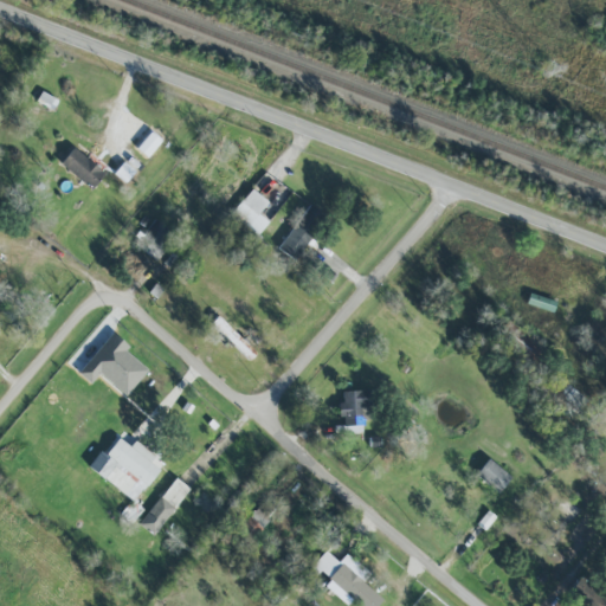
[(104,171),(71,148),(59,166),(91,188),(104,171)]
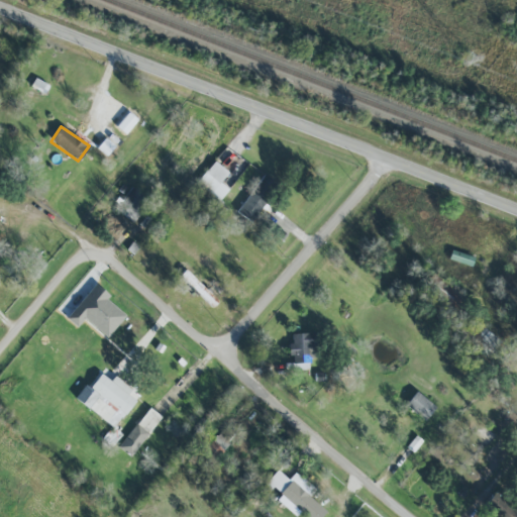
[(227,173),(214,161),(196,182),(218,201),(228,189),(219,182),(227,173)]
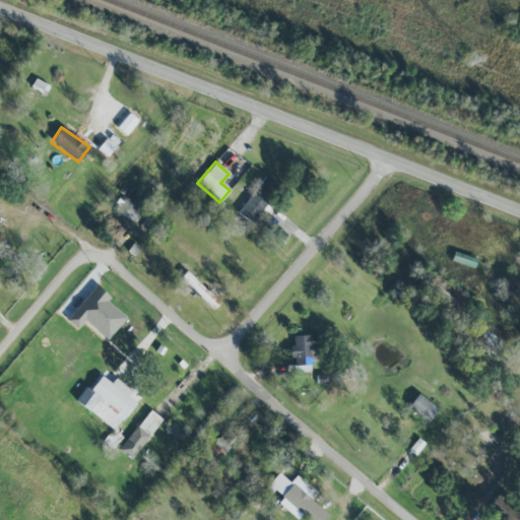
[(279,186),(266,175),(237,211),(251,222),(279,186)]
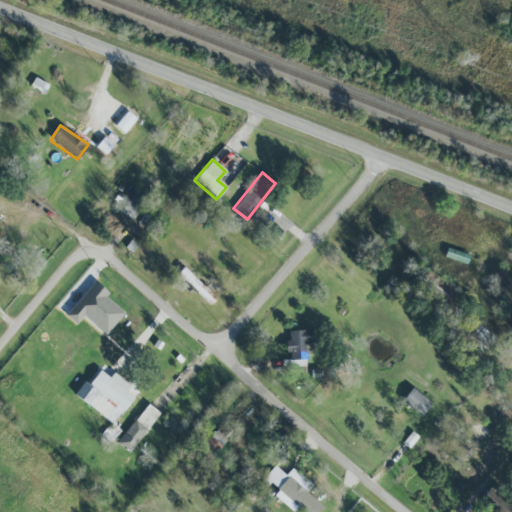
[(133,210),(142,193),(128,185),(119,201),(133,210)]
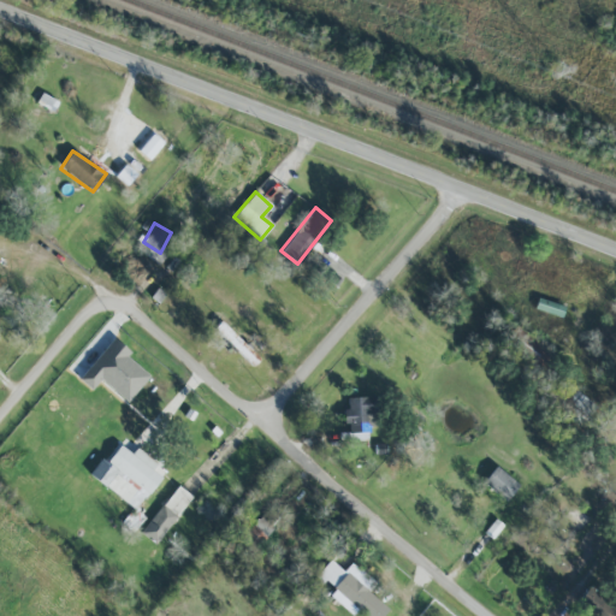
[(260,359),(220,321),(213,329),(253,366),(260,359)]
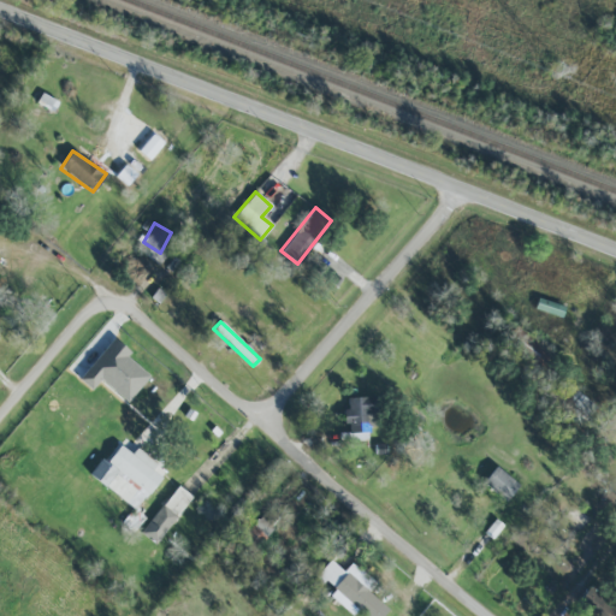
[(126,402),(149,375),(125,355),(129,351),(113,338),(78,378),(92,390),(100,379),(126,402)]
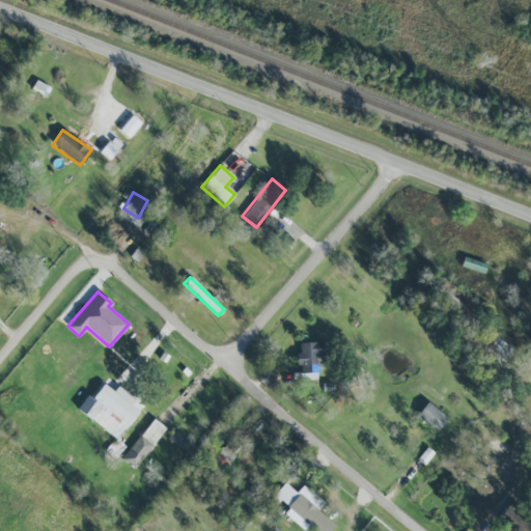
[(507,360),(514,347),(483,328),(476,340),(507,360)]
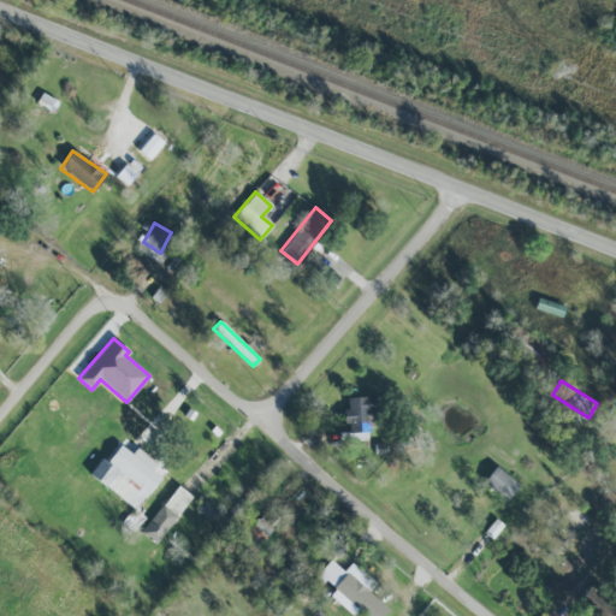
[(347,397),(348,408),(345,408),(345,432),(344,432),(345,440),(368,439),(367,425),(377,425),(375,396),(347,397)]
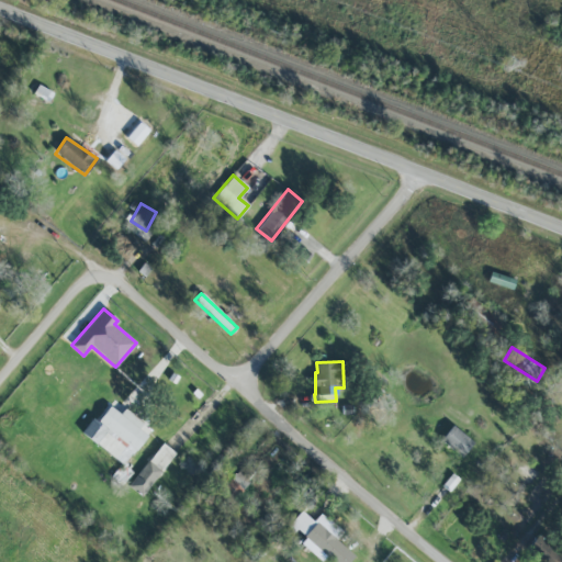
[(146,435),(109,406),(98,420),(92,417),(81,433),(123,464),(146,435)]
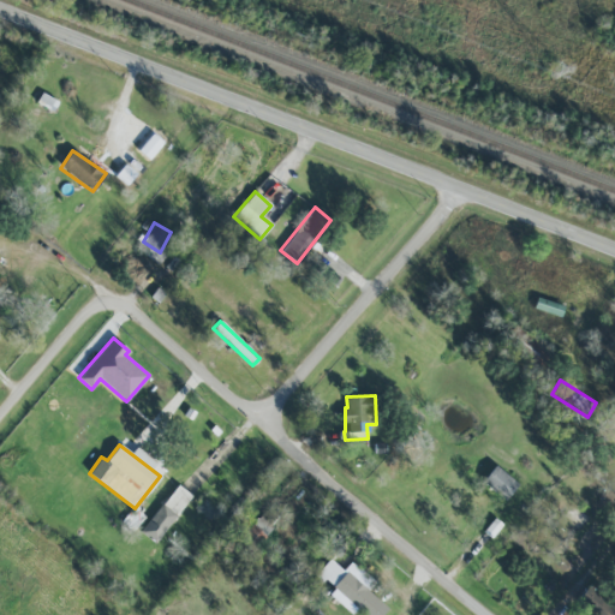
[(132,453),(151,469),(156,461),(136,447),(132,453)]
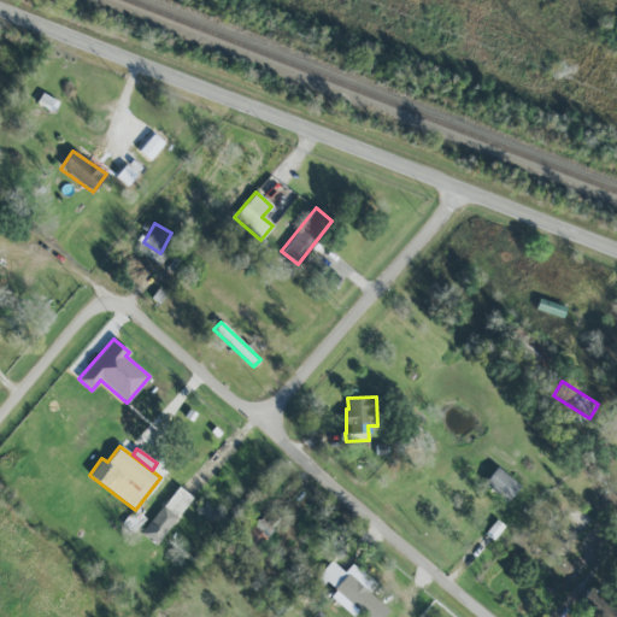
[(506,501),(519,485),(497,466),(483,483),(506,501)]
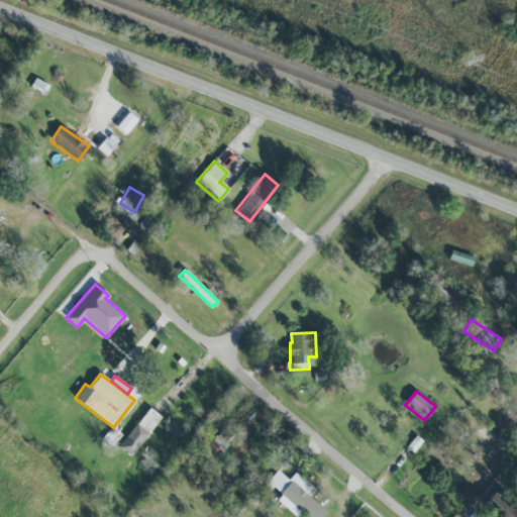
[(161,417),(148,407),(117,446),(129,456),(161,417)]
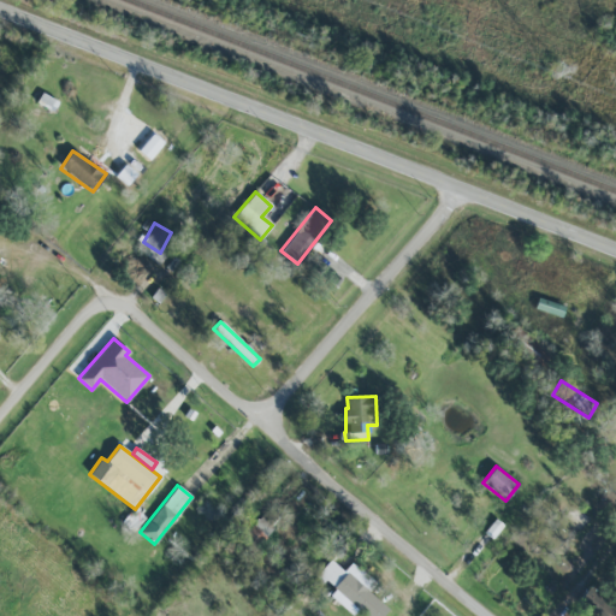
[(246,533),(256,544),(284,514),(273,503),(246,533)]
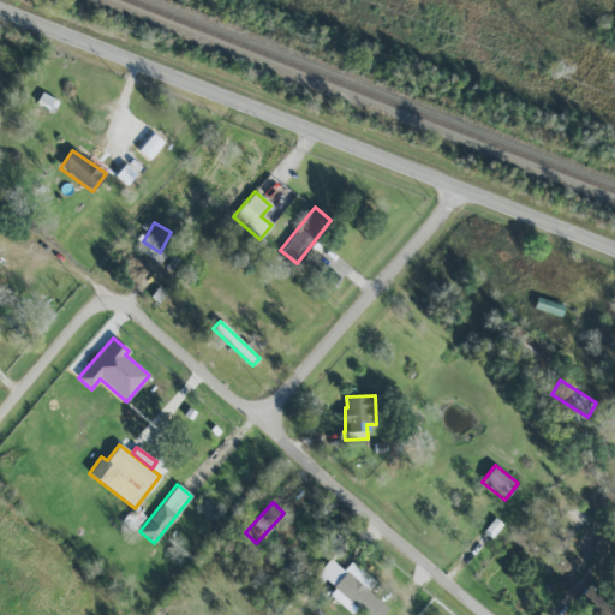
[(484,532),(491,537),(500,523),(493,519),(484,532)]
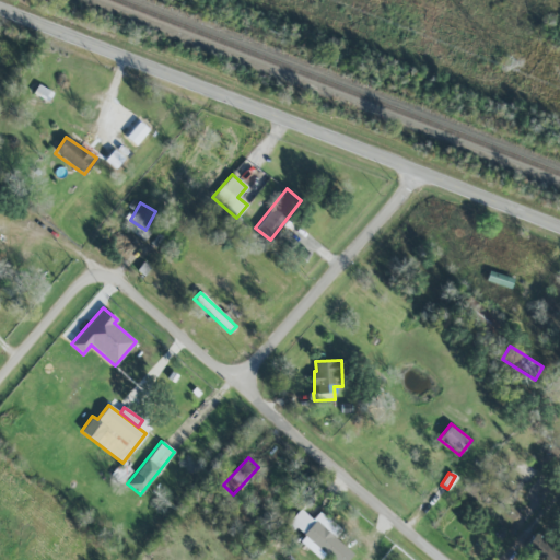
[(341,529),(319,510),(312,520),(300,509),(289,521),(305,535),(300,540),(321,559),(325,553),(331,559),(347,559),(353,553),(335,537),(341,529)]
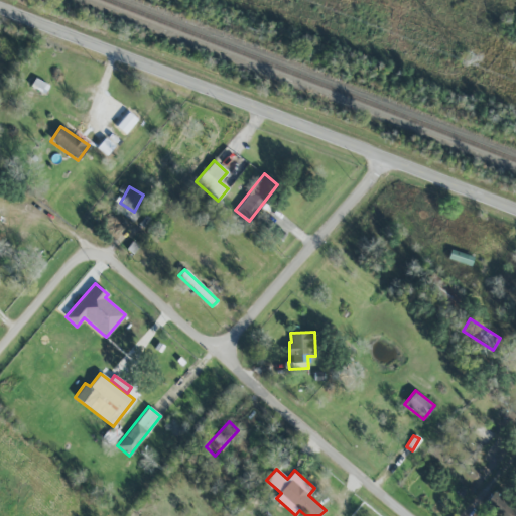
[(515,515),(515,506),(492,492),(483,506),(500,515),(515,515)]
